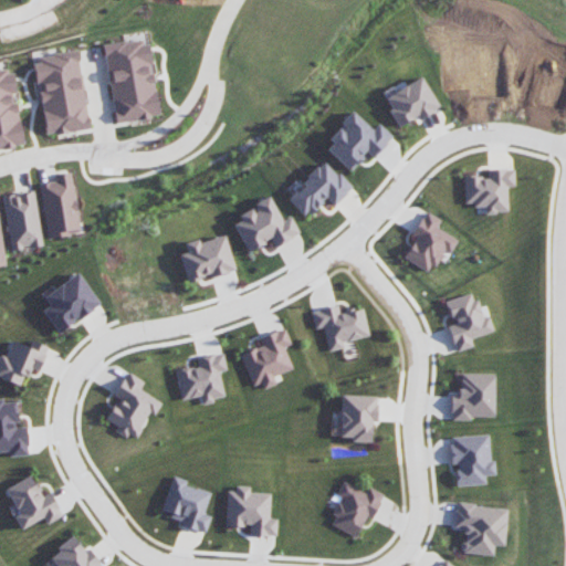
[(158,116),(153,73),(154,73),(148,38),(103,44),(115,123),(158,116)]
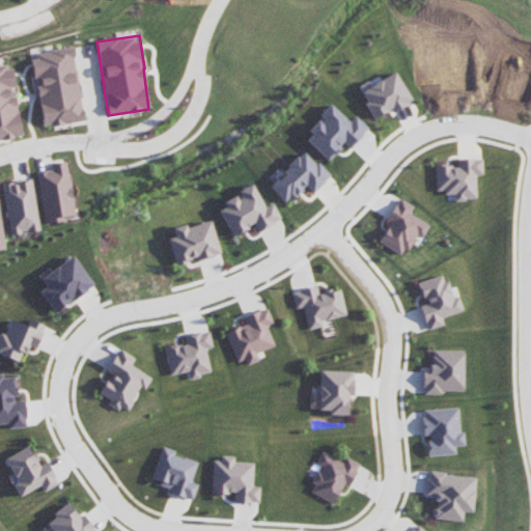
[(83,120),(73,48),(31,54),(42,127),(83,120)]
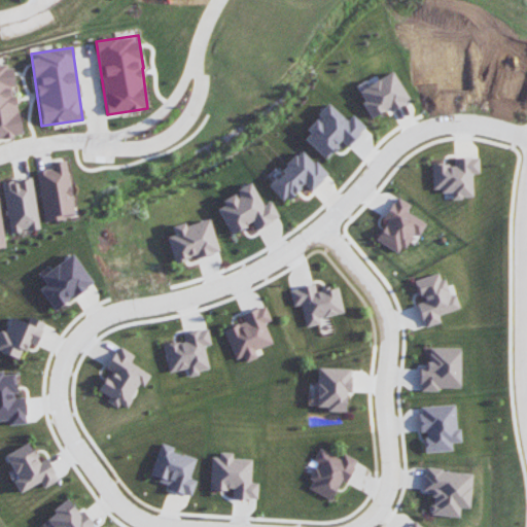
[(387,109),(387,110),(408,101),(393,71),(356,90),(371,117),(387,109)]
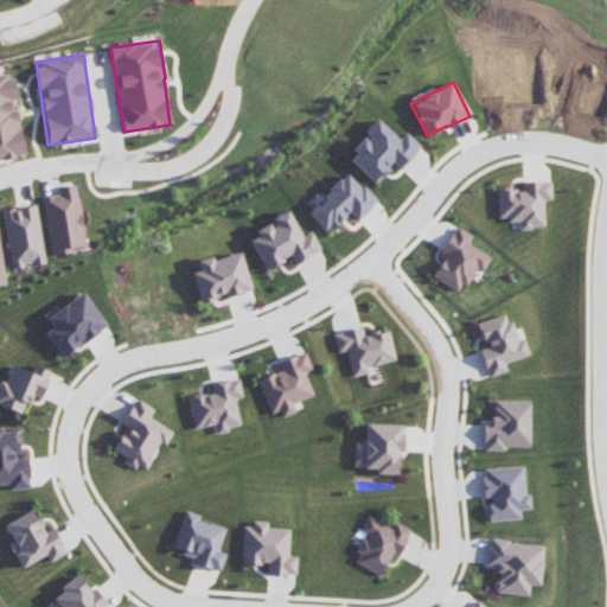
[(347,158),(375,183),(394,164),(400,168),(421,146),(406,132),(400,139),(377,117),(363,133),(366,136),(347,158)]
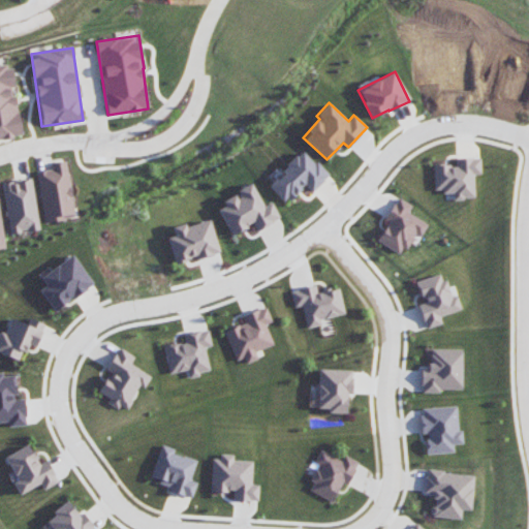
[(329,176),(305,150),(268,184),(284,203),(305,184),(311,191),(329,176)]
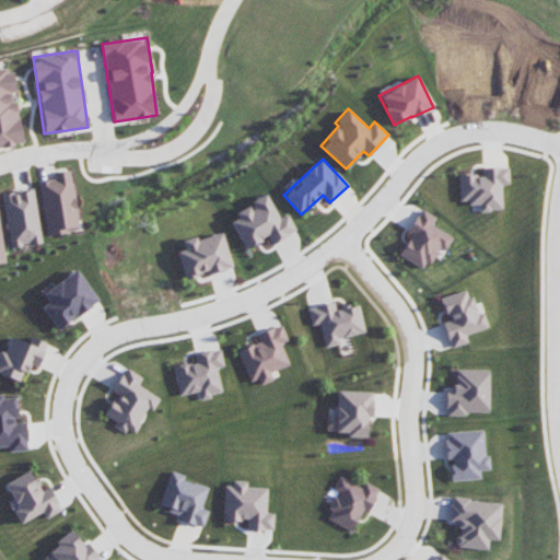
[(459,202),(480,201),(480,211),(503,210),(502,184),(510,183),(509,166),(481,167),(482,173),(458,174),(459,202)]
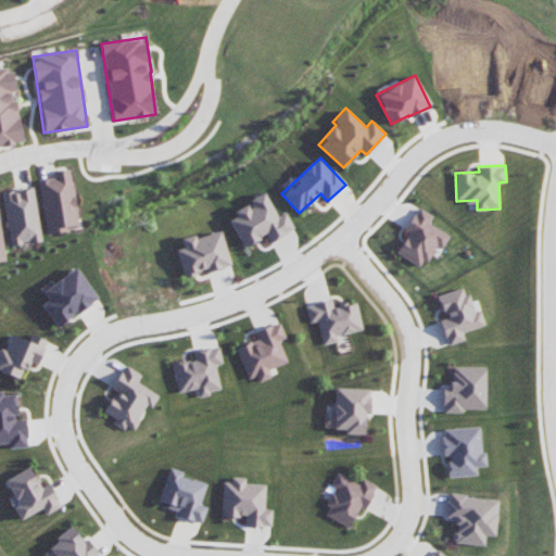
[(38,179),(45,234),(77,229),(70,169),(52,172),(53,178),(38,179)]
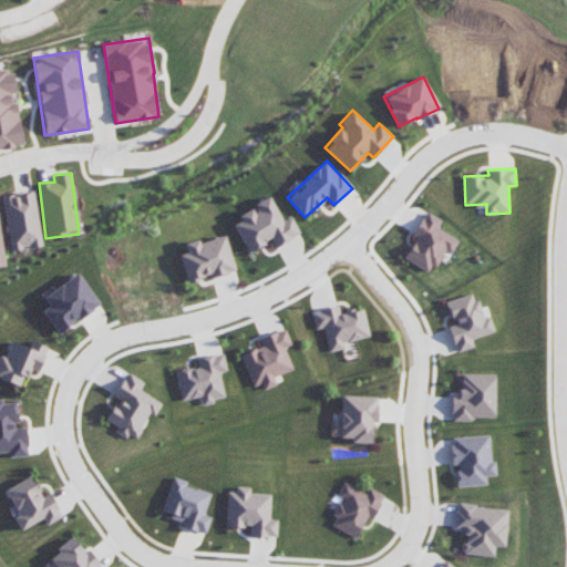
[(42,245),(33,191),(1,196),(10,250),(42,245)]
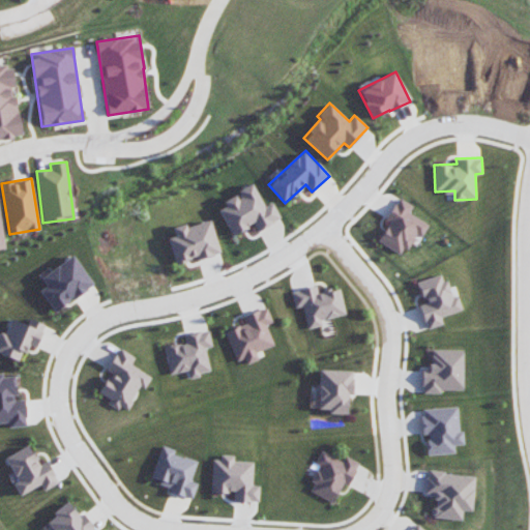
[(264,206),(253,185),(215,205),(232,235),(253,224),(257,231),(281,217),(271,202),(264,206)]
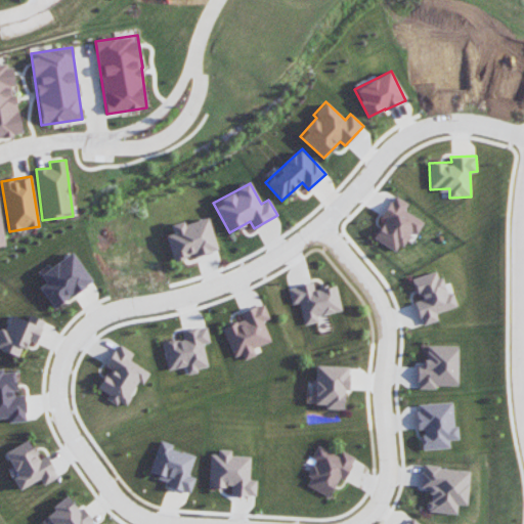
[(424,221),(404,210),(408,203),(394,194),(382,217),(385,218),(374,238),(398,252),(410,230),(417,234),(424,221)]
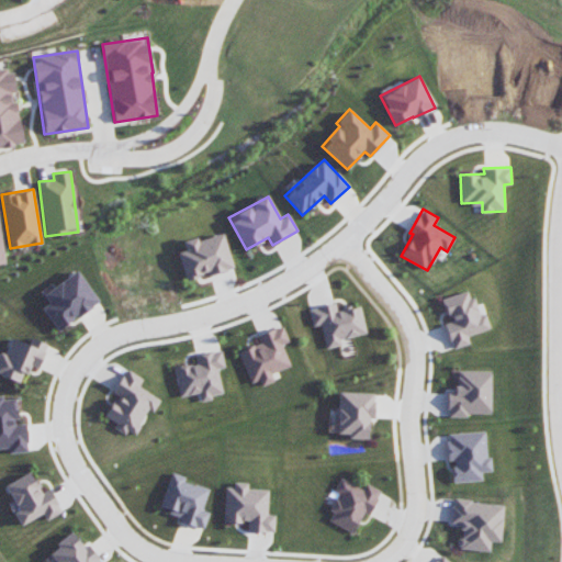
[(233,269),(223,233),(197,240),(195,237),(182,240),(184,250),(178,251),(186,279),(208,273),(208,276),(233,269)]
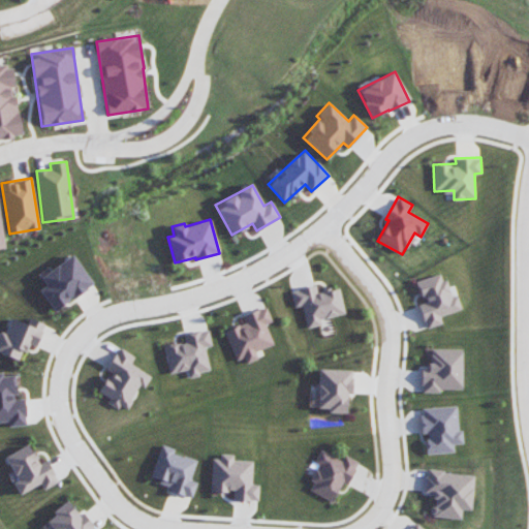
[(51,309),(92,286),(74,255),(39,275),(44,285),(39,288),(51,309)]
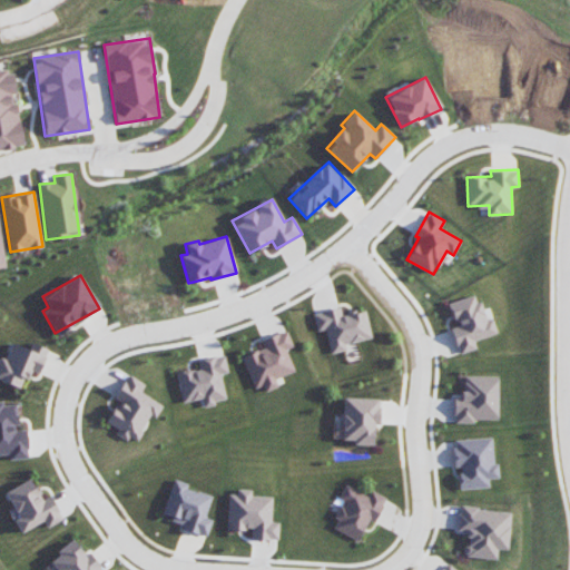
[(460,354),(477,349),(474,340),(498,333),(493,317),(485,320),(478,293),(449,302),(457,325),(452,327),(460,354)]
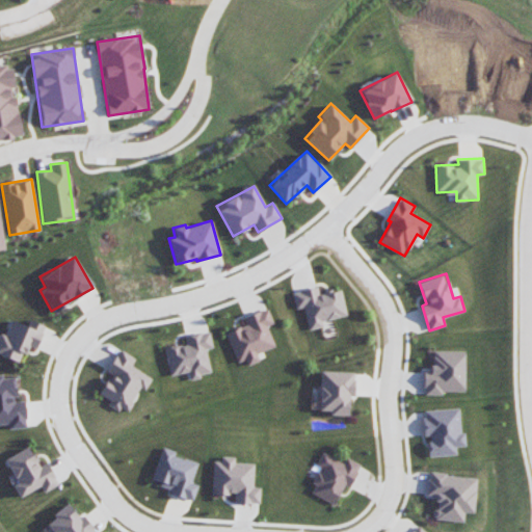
[(347,315),(342,289),(318,293),(317,287),(292,292),(296,309),(303,308),(309,329),(323,326),(322,320),(347,315)]
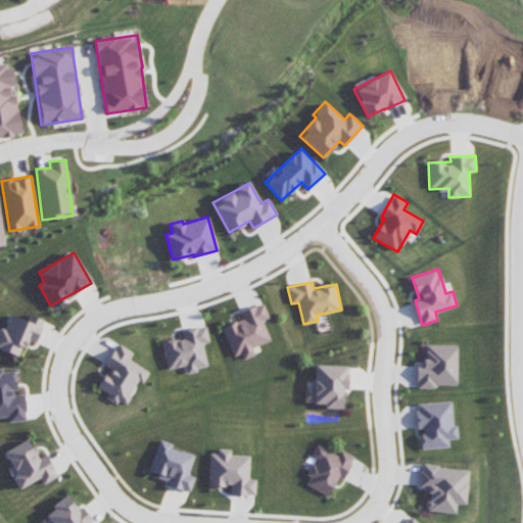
[(271,340),(263,320),(269,318),(263,302),(239,312),(242,318),(222,326),(233,357),(241,353),(243,359),(255,354),(252,347),(271,340)]
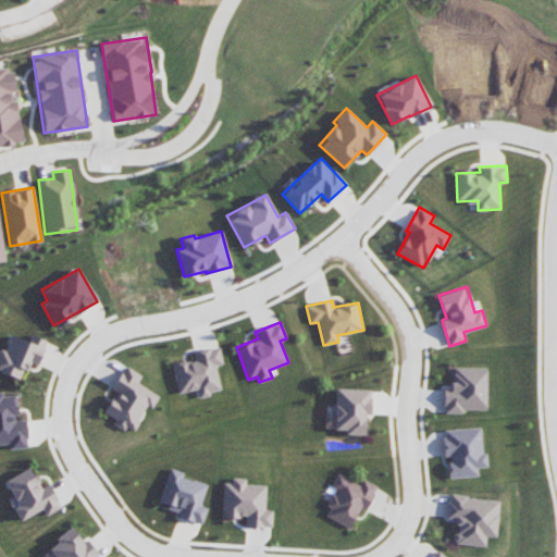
[(38,363),(46,341),(29,334),(27,341),(10,334),(4,350),(0,348),(0,371),(20,379),(26,360),(38,363)]
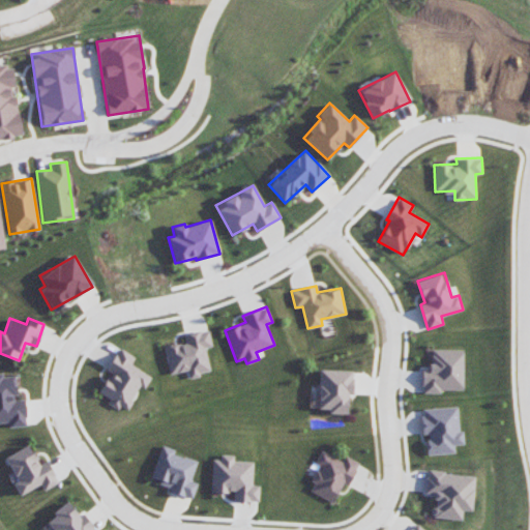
[(169,374),(186,371),(187,377),(209,373),(205,348),(211,346),(208,329),(183,334),(184,343),(163,347),(169,374)]
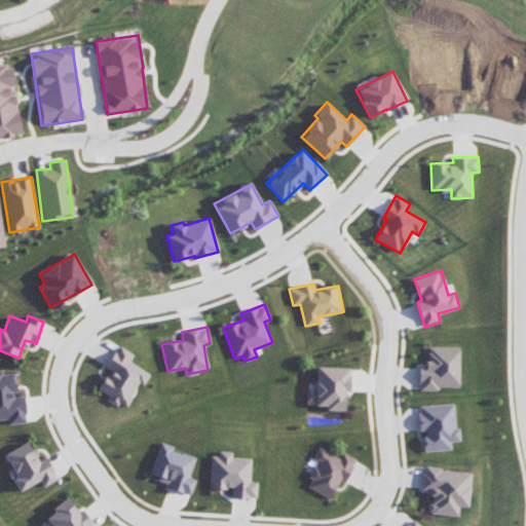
[(149,373),(129,362),(134,353),(117,345),(105,367),(108,369),(97,388),(108,395),(106,399),(123,408),(138,383),(143,385),(149,373)]
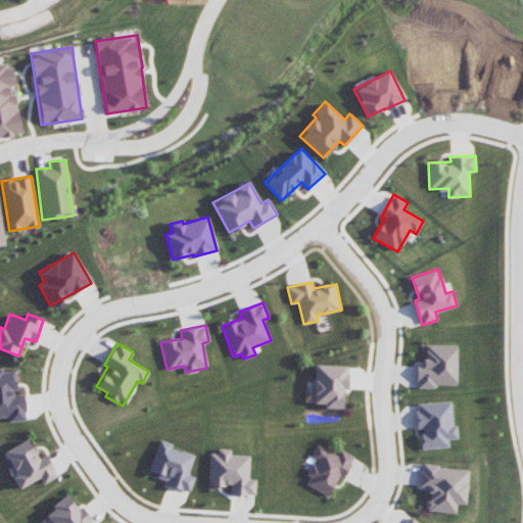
[(458,344),(425,344),(425,365),(417,365),(416,386),(457,386),(458,344)]
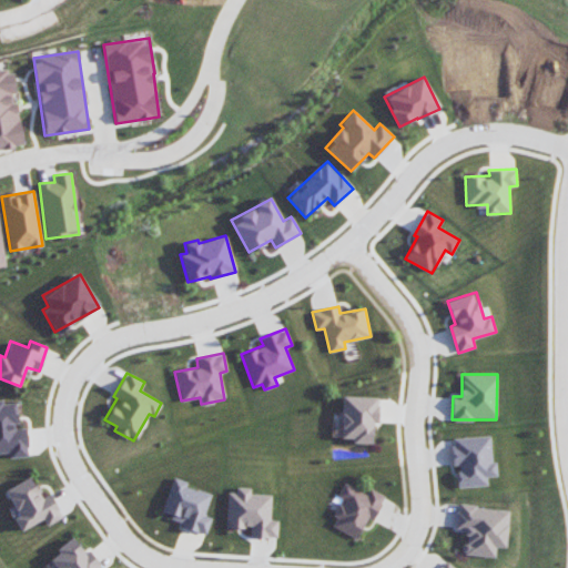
[(342,437),(351,438),(351,443),(372,443),(372,422),(377,422),(378,396),(342,396),(342,437)]
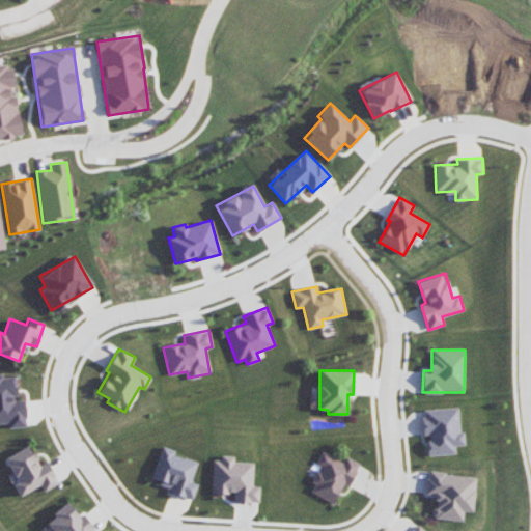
[(26,426),(24,399),(18,400),(16,375),(3,376),(2,373),(0,373),(0,422),(7,422),(8,427),(26,426)]
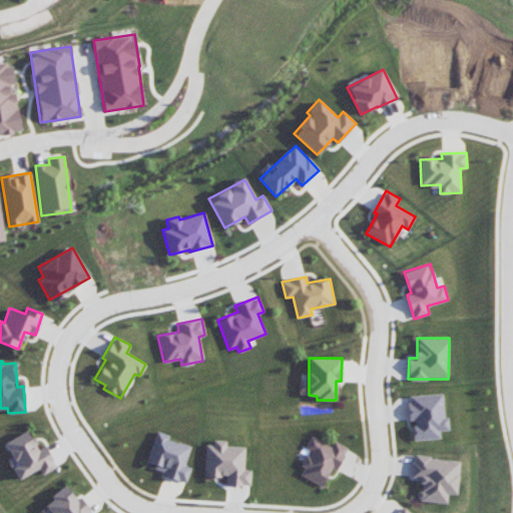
[(440,439),(440,430),(449,430),(448,417),(444,417),(443,394),(408,395),(409,420),(413,419),(414,440),(440,439)]
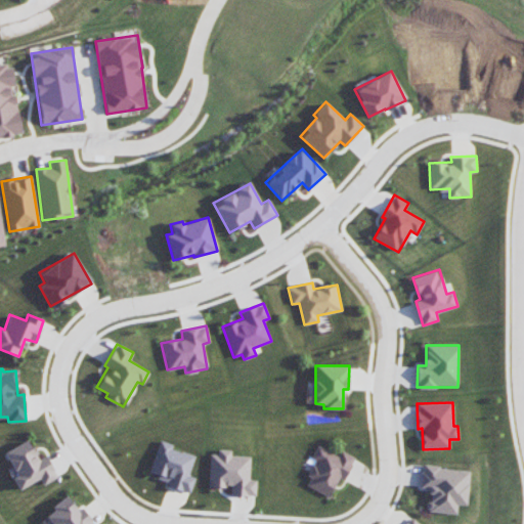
[(4,451),(16,475),(12,477),(18,489),(39,479),(42,484),(56,477),(45,455),(38,460),(28,439),(4,451)]
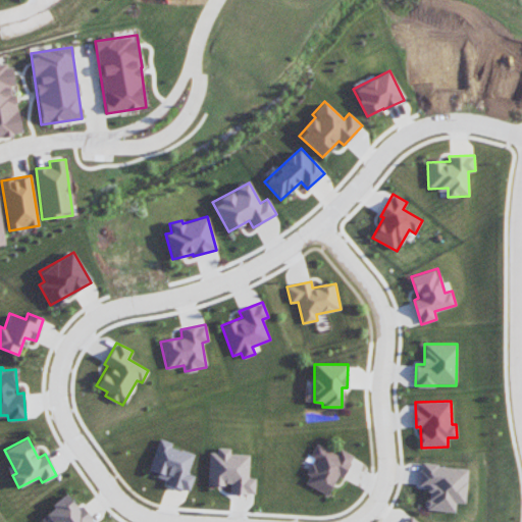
[(147,472),(166,477),(164,484),(188,491),(193,475),(187,473),(194,451),(156,440),(147,472)]
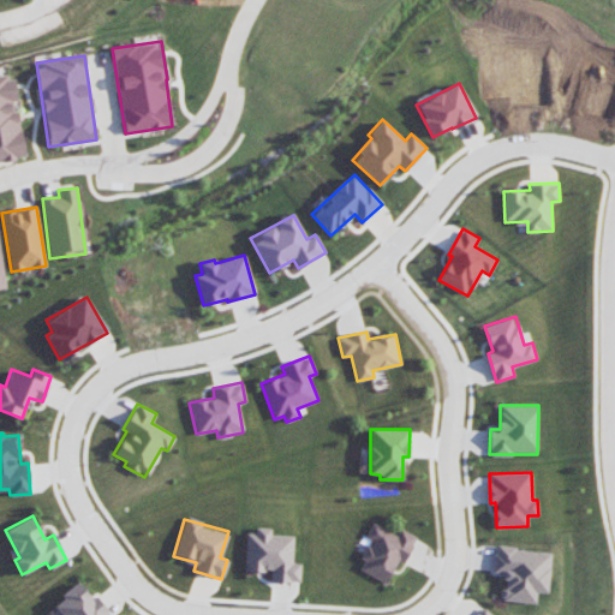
[(395,535),(371,523),(363,537),(370,541),(356,568),(384,583),(396,560),(402,563),(416,537),(399,527),(395,535)]
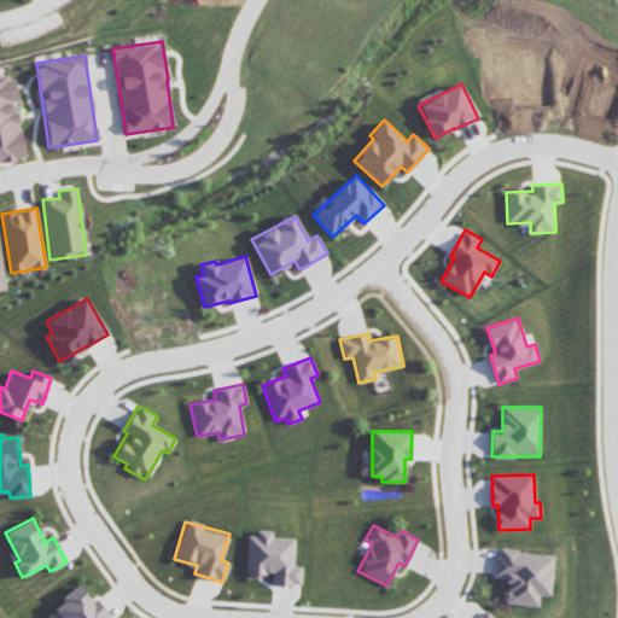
[(245,535),(244,573),(272,573),(270,583),(301,584),(301,565),(293,565),(295,538),(270,537),(270,530),(255,530),(255,535),(245,535)]
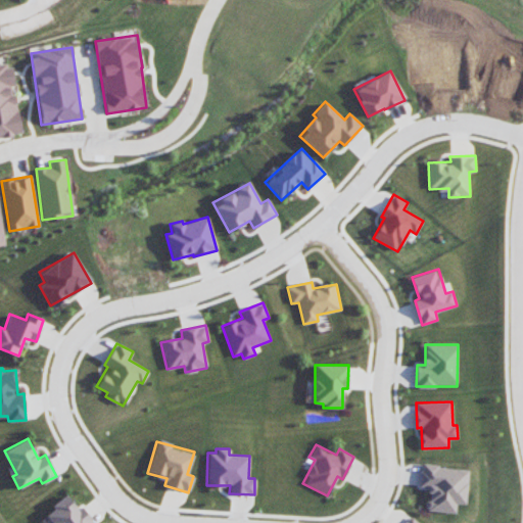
[(465,504),(469,469),(421,464),(419,486),(428,486),(426,510),(455,513),(456,504),(465,504)]
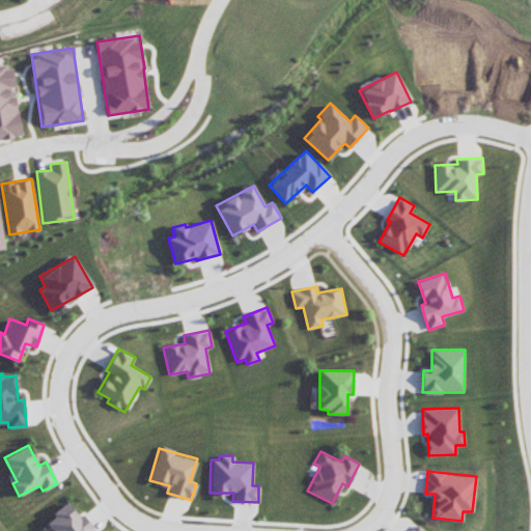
[(45,521),(52,530),(94,530),(82,513),(78,516),(67,503),(45,521)]
